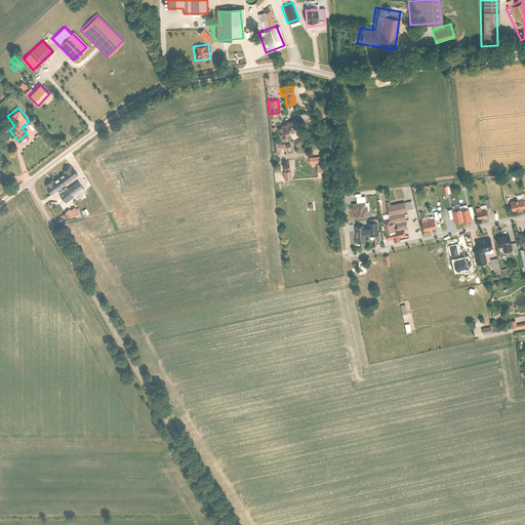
[(294,119),(278,128),(283,138),(300,128),(294,119)]
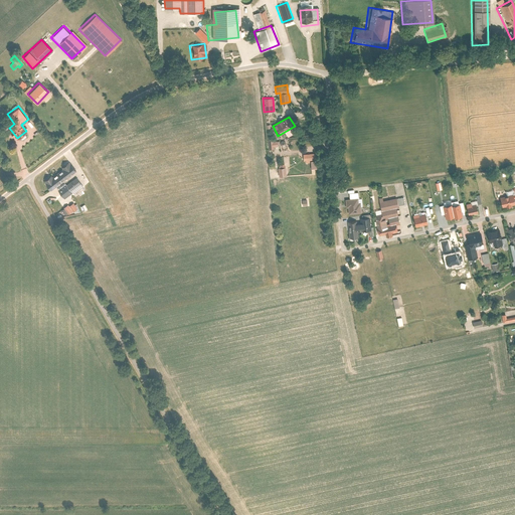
[(274,139),(268,139),(269,149),(274,148),(274,146),(278,146),(277,140),(274,141),(274,139)]
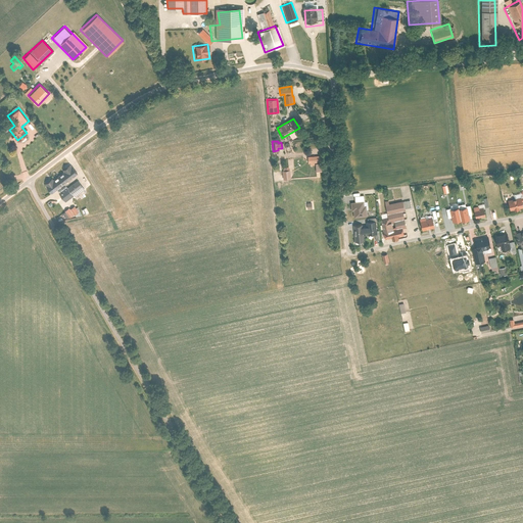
[(315,164),(315,162),(321,162),(321,155),(307,156),(307,164),(315,164)]
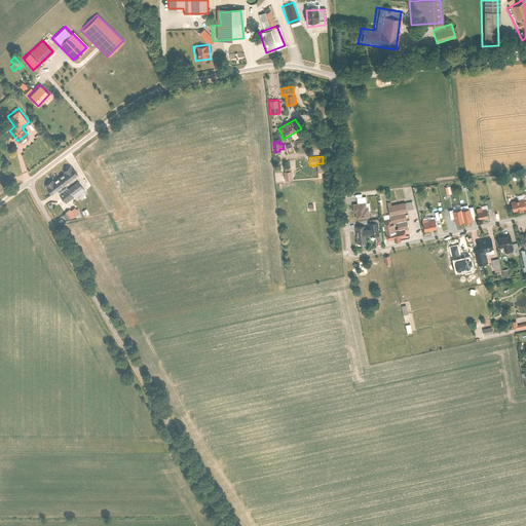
[(69,165),(42,186),(49,195),(53,192),(64,205),(82,191),(74,180),(78,177),(69,165)]
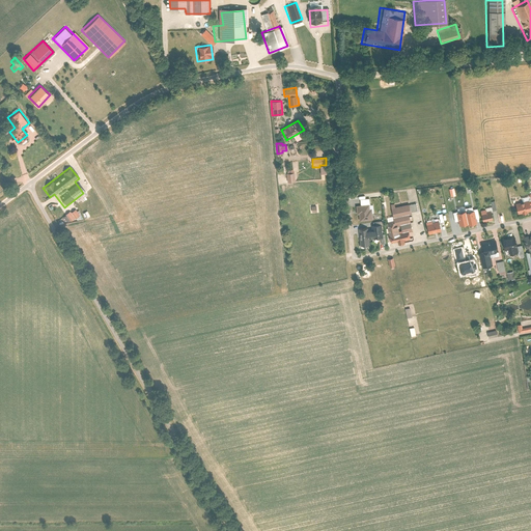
[(393,215),(386,216),(392,242),(398,241),(399,243),(401,242),(401,240),(410,239),(409,230),(412,229),(409,213),(418,211),(416,203),(395,207),(392,193),(384,195),(385,201),(390,200),(393,215)]
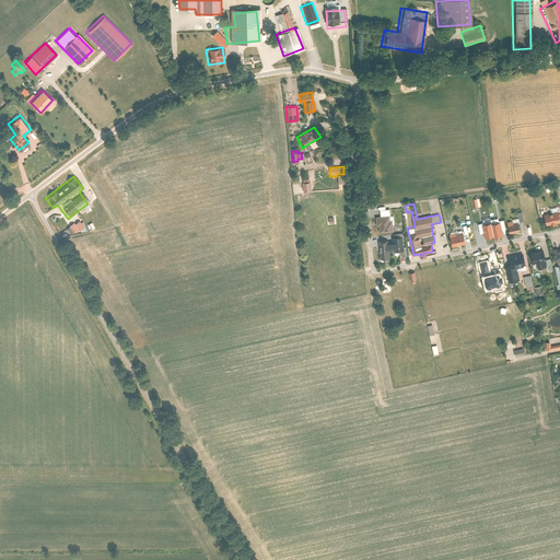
[(377,223),(380,222),(381,232),(393,231),(392,224),(395,224),(394,216),(391,217),(389,209),(380,210),(381,217),(376,218),(377,223)]
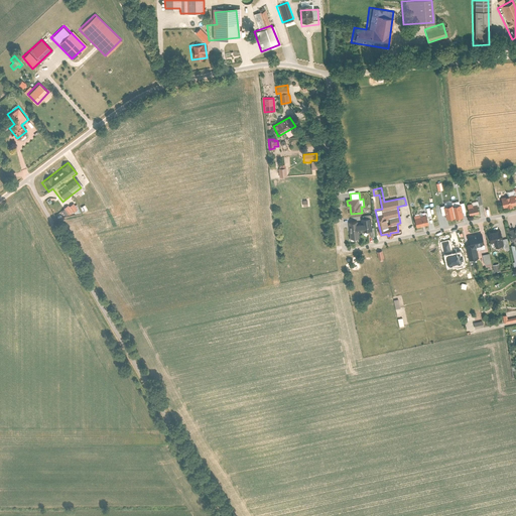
[(515,198),(515,195),(502,198),(504,207),(515,204),(514,199),(515,198)]
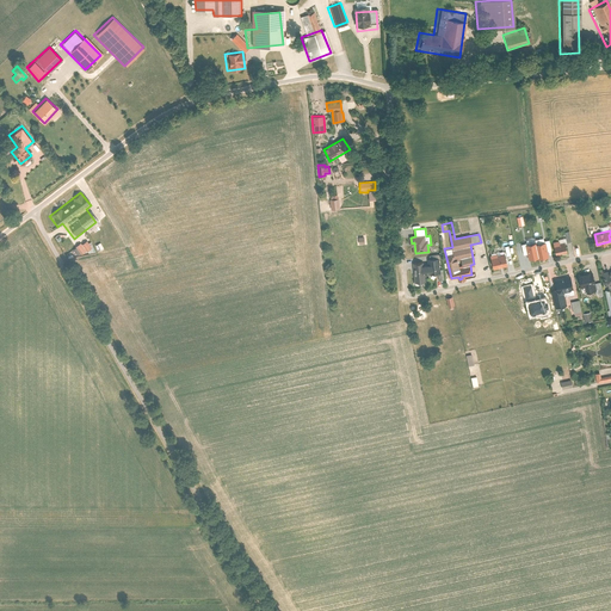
[(561,239),(555,240),(559,254),(568,252),(566,242),(562,242),(561,239)]
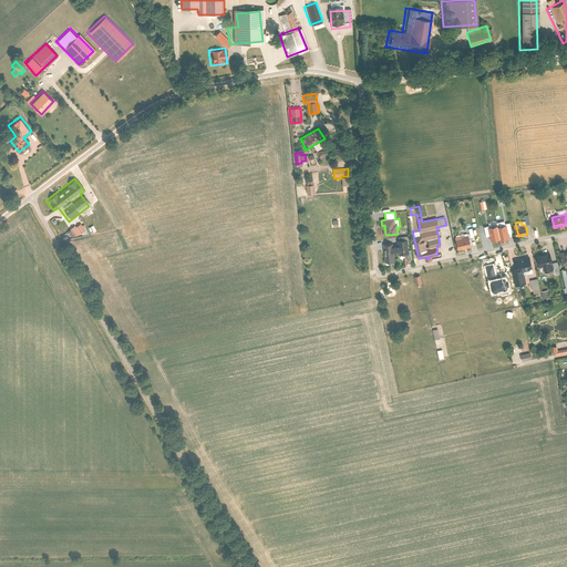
[(81,223),(68,230),(72,237),(84,229),(81,223)]
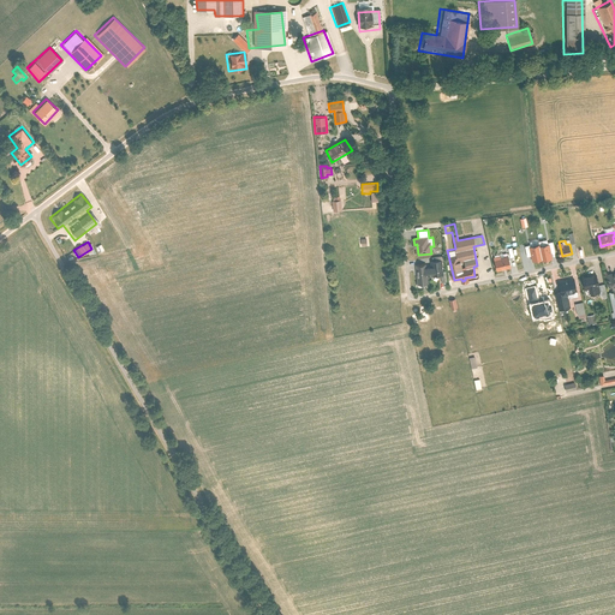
[(547,246),(539,248),(543,263),(550,261),(547,246)]
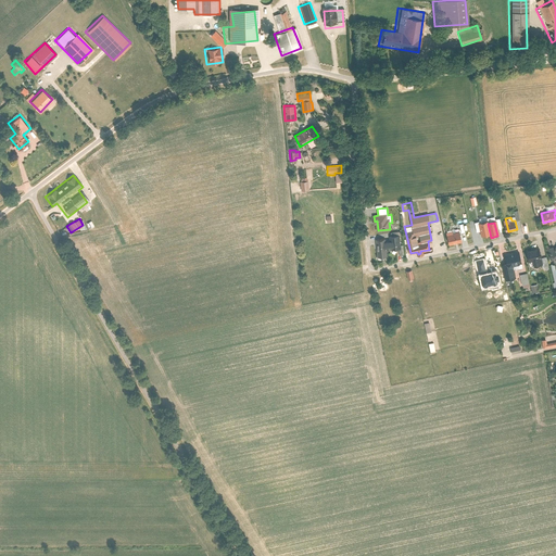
[(488,224),(479,226),(482,239),(491,238),(488,224)]
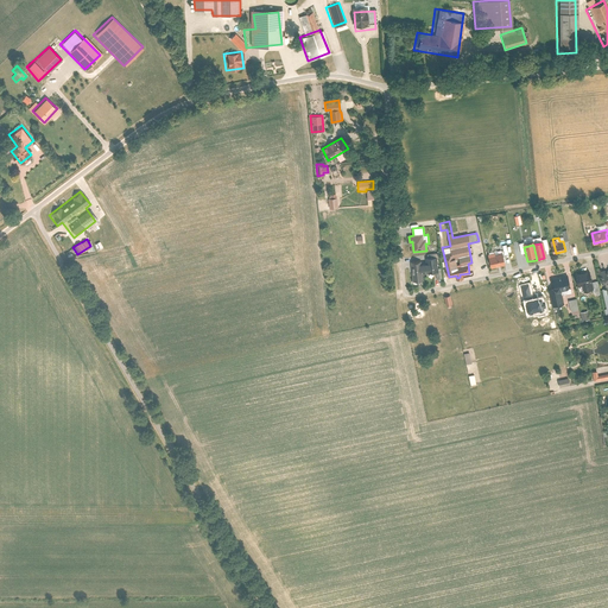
[(505,251),(491,254),(493,267),(508,264),(505,253),(505,251)]
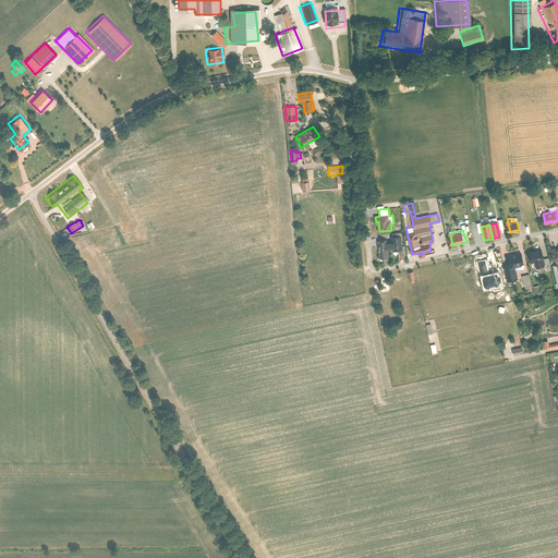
[(389,238),(378,239),(380,257),(389,256),(389,250),(395,250),(395,251),(403,250),(402,234),(392,237),(392,240),(389,241),(389,238)]
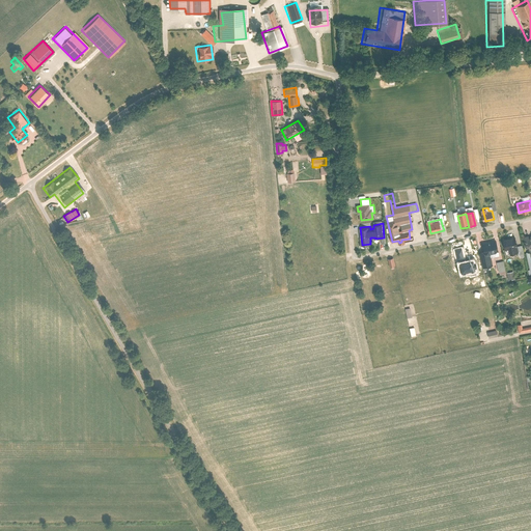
[(530,230),(527,235),(522,235),(523,248),(529,247),(530,256),(530,230)]
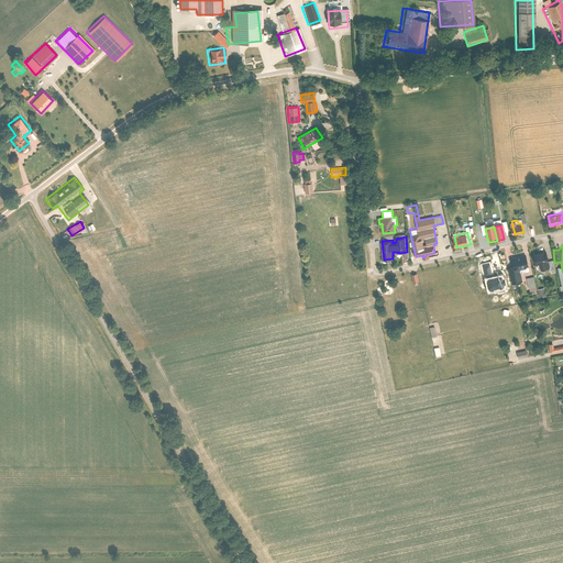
[(543,250),(530,253),(533,264),(538,263),(540,268),(548,266),(543,250)]
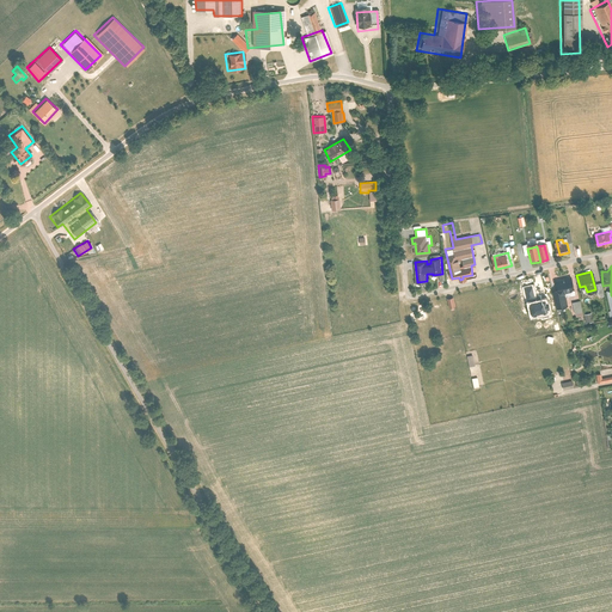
[(571,277),(557,281),(560,291),(554,292),(557,307),(567,306),(565,297),(575,294),(571,277)]
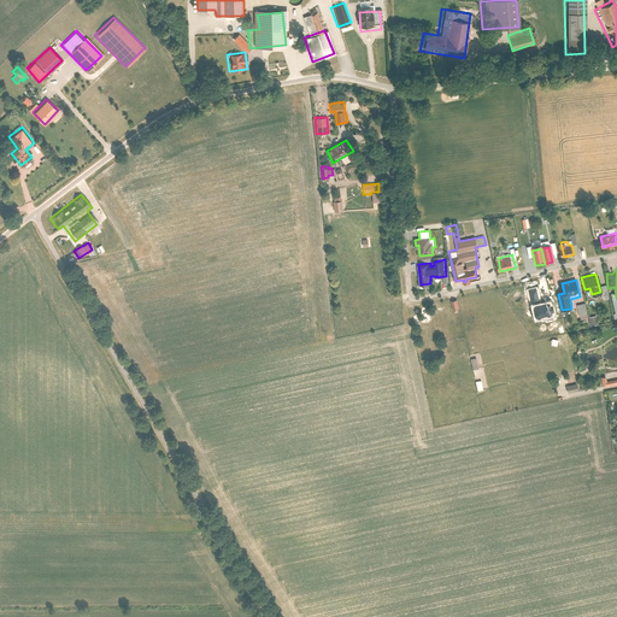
[(586,304),(577,305),(580,316),(587,315),(586,304)]
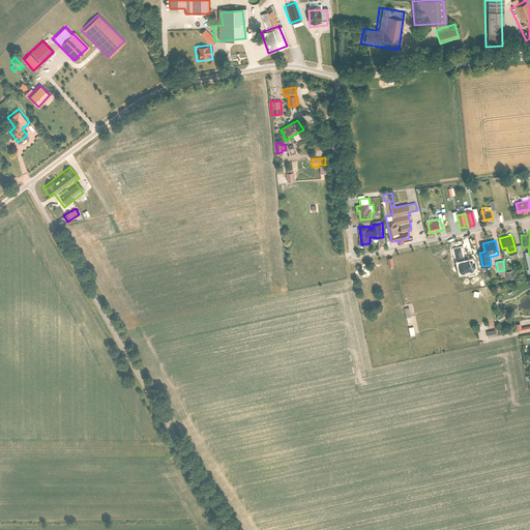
[(521,323),(516,323),(518,332),(529,329),(529,326),(522,328),(521,323)]
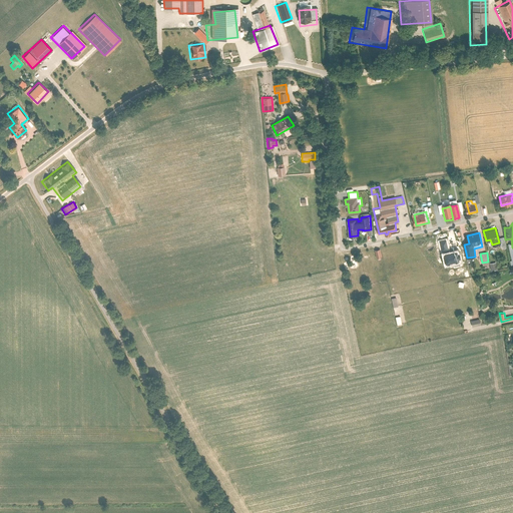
[(479,318),(470,321),(471,327),(480,324),(479,318)]
